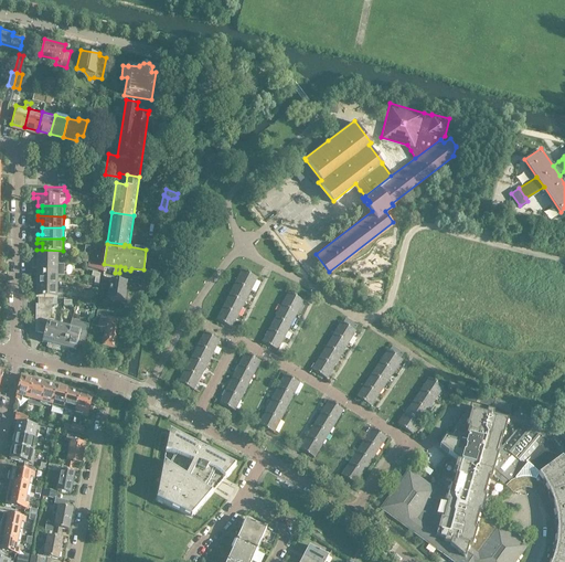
[(59,251),(36,250),(36,256),(32,256),(32,261),(59,262),(59,251)]
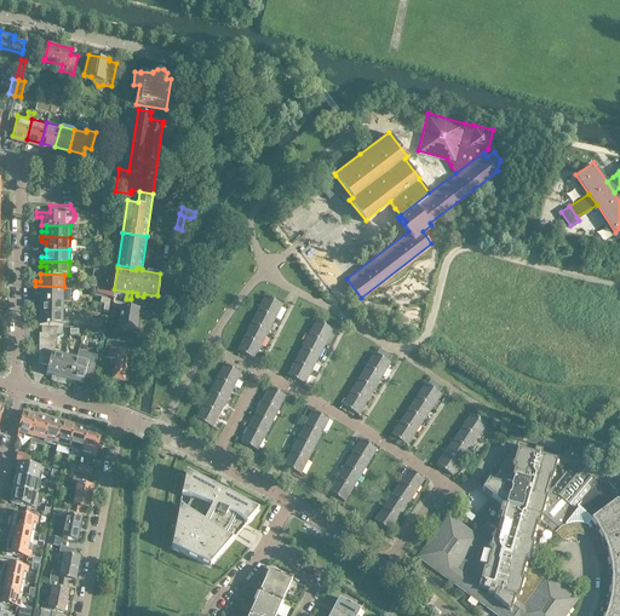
[(96,285),(95,293),(113,295),(114,287),(96,285)]
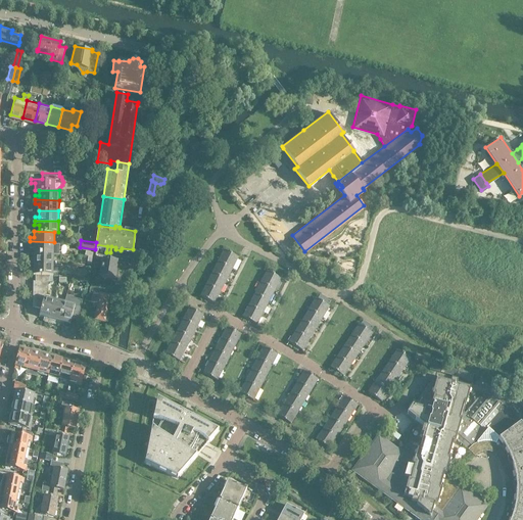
[(30,241),(30,245),(34,245),(34,251),(53,252),(59,252),(60,242),(54,242),(30,241)]
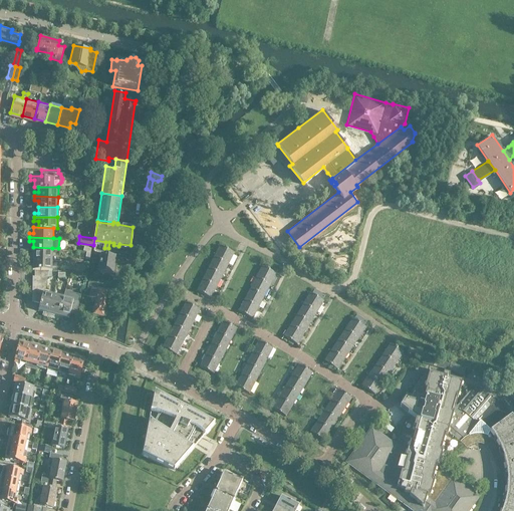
[(228,261),(234,250),(221,243),(215,254),(228,261)]
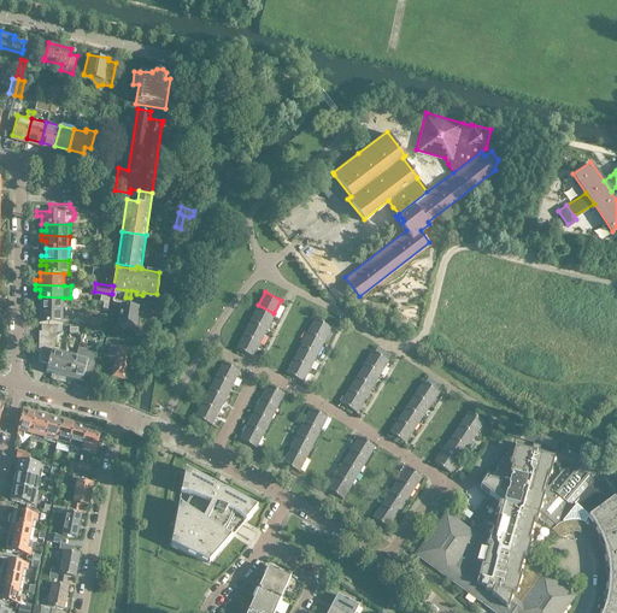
[(40,296),(40,305),(35,305),(35,310),(63,310),(63,298),(40,296)]
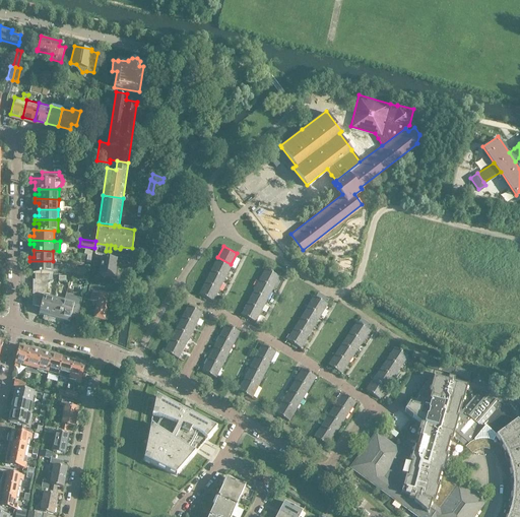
[(103,255),(100,272),(117,275),(119,265),(116,265),(117,257),(103,255)]
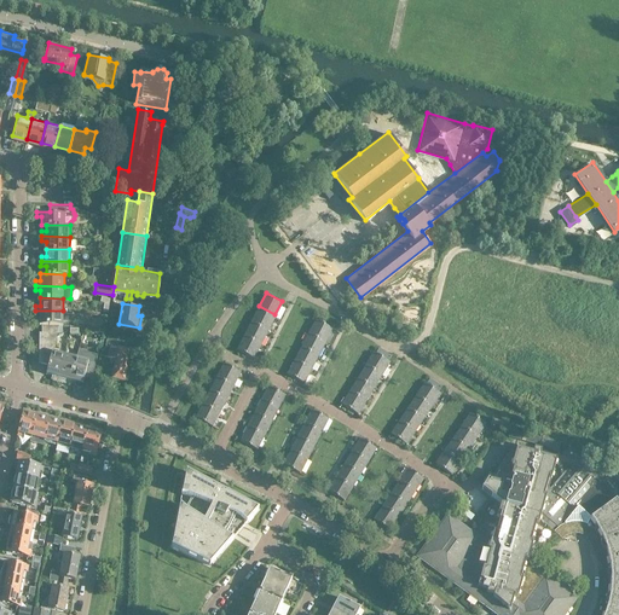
[(267,329),(275,314),(259,306),(252,320),(267,329)]
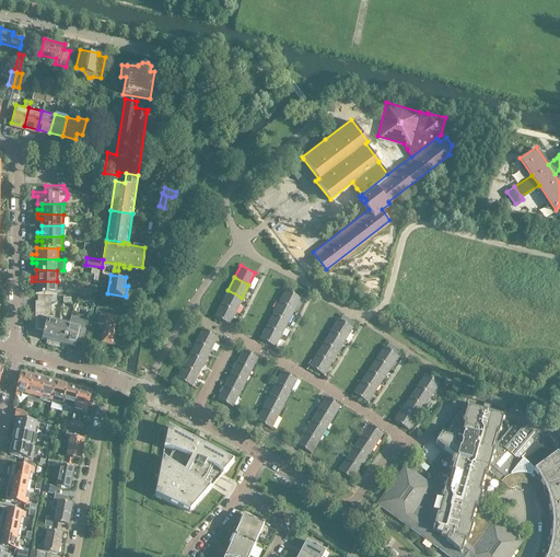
[(32,285),(36,286),(35,292),(38,292),(37,299),(51,302),(51,299),(53,292),(57,292),(57,281),(32,281),(32,285)]
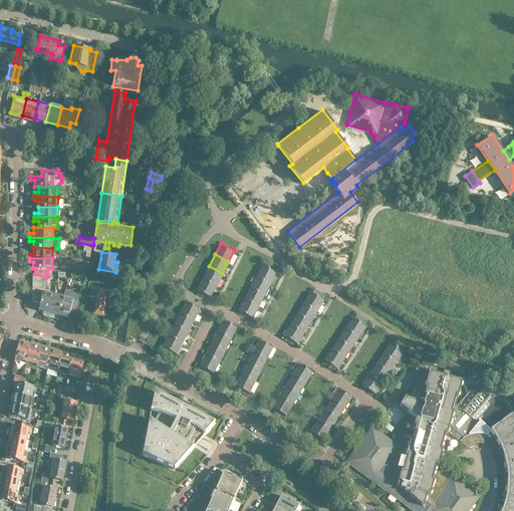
[(256,275),(258,276),(270,282),(277,267),(274,265),(272,268),(262,264),(256,275)]
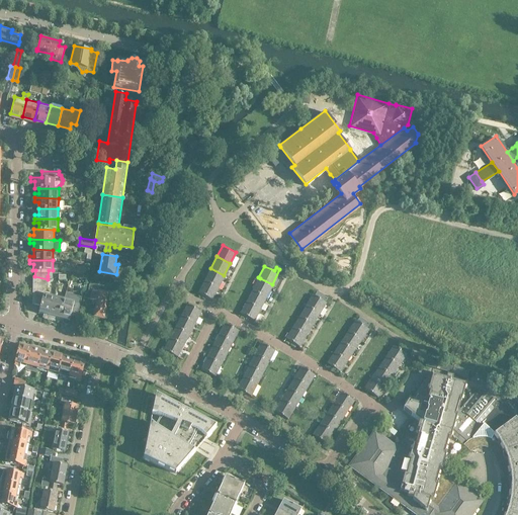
[(210,268),(204,279),(219,286),(224,275),(210,268)]
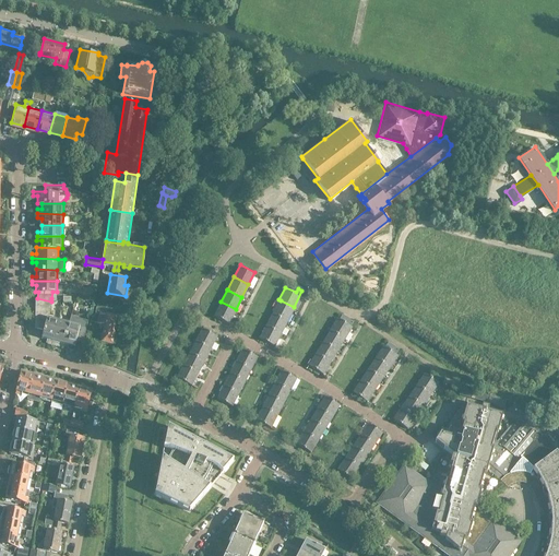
[(35,298),(35,305),(49,309),(51,302),(37,298),(35,298)]
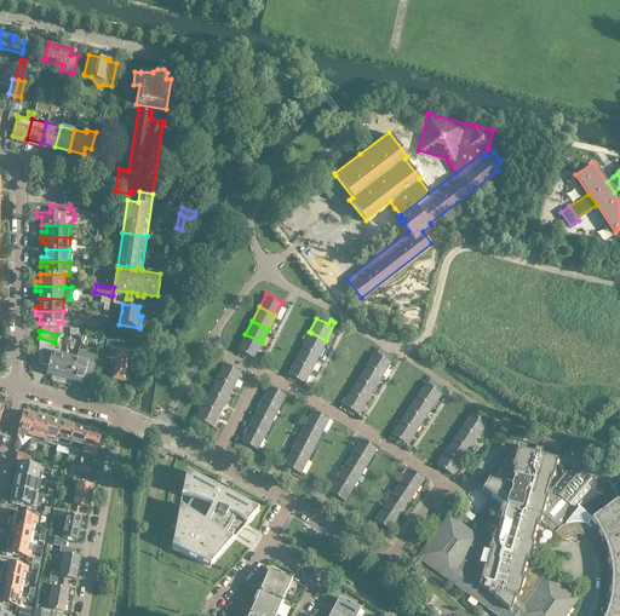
[(303,345),(304,346),(319,353),(326,340),(311,333),(309,332),(305,339),(303,345)]
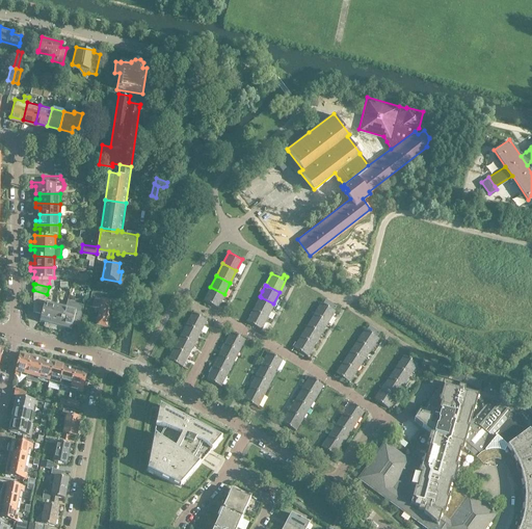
[(210,287),(204,298),(218,306),(224,294),(210,287)]
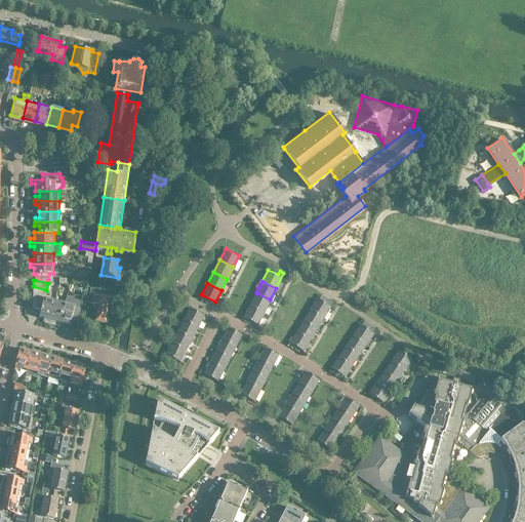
[(33,286),(33,292),(44,295),(45,295),(46,290),(33,286)]
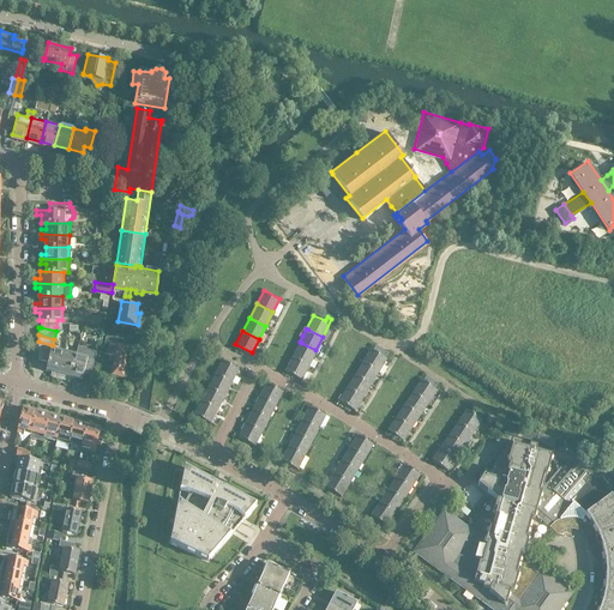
[(104,340),(103,345),(101,344),(100,350),(107,352),(114,354),(110,373),(112,373),(124,375),(127,345),(104,340)]
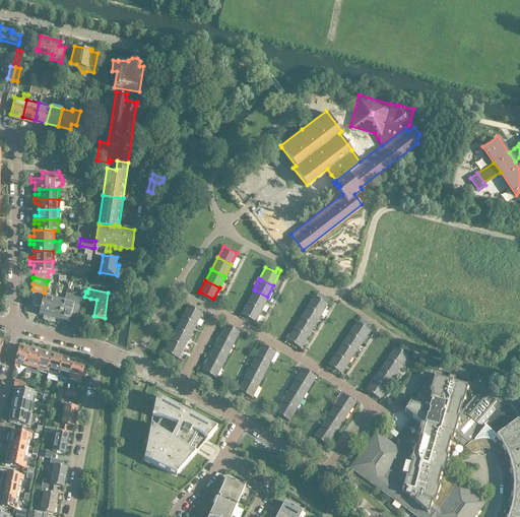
[(33,302),(41,305),(39,312),(45,314),(44,318),(48,319),(54,296),(45,293),(44,293),(33,289),(33,302)]
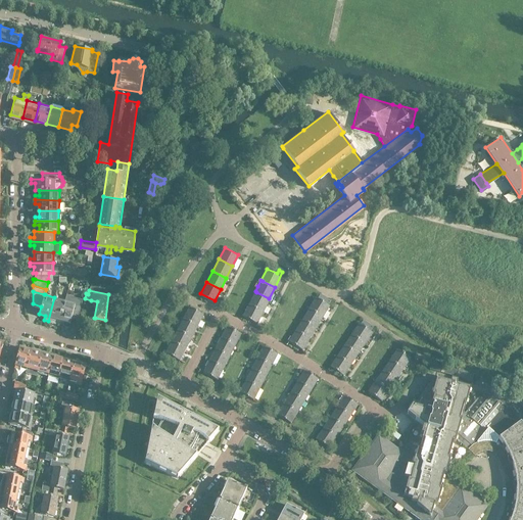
[(249,302),(251,303),(263,310),(269,298),(256,292),(255,291),(251,298),(249,302)]
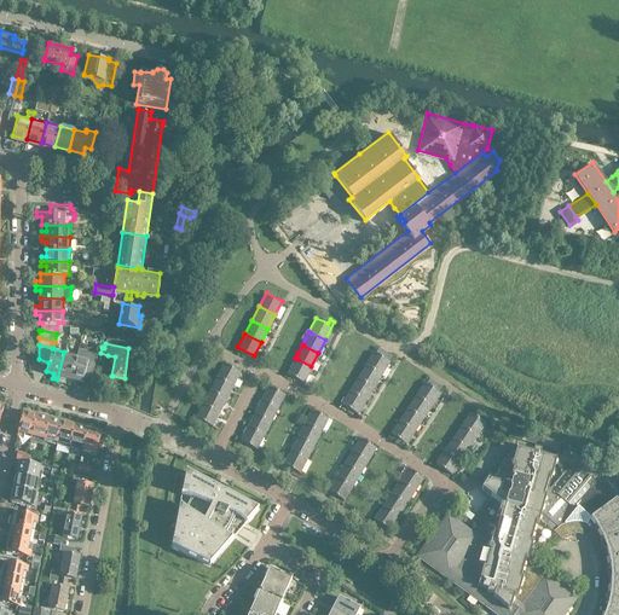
[(76,354),(70,377),(77,378),(76,384),(81,386),(86,372),(92,373),(97,355),(98,349),(92,348),(91,353),(88,353),(87,358),(76,354)]
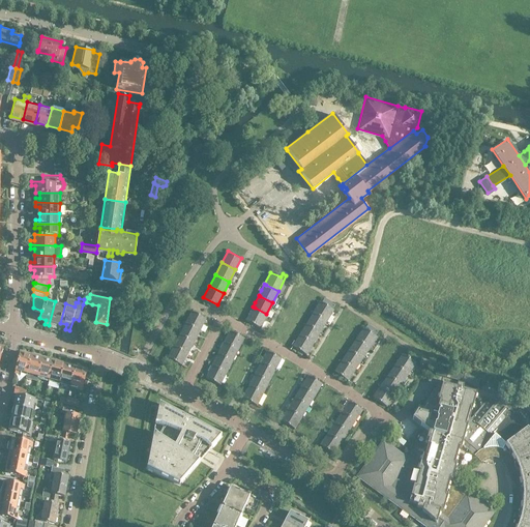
[(314,311),(316,312),(327,319),(333,308),(320,299),(316,305),(314,311)]
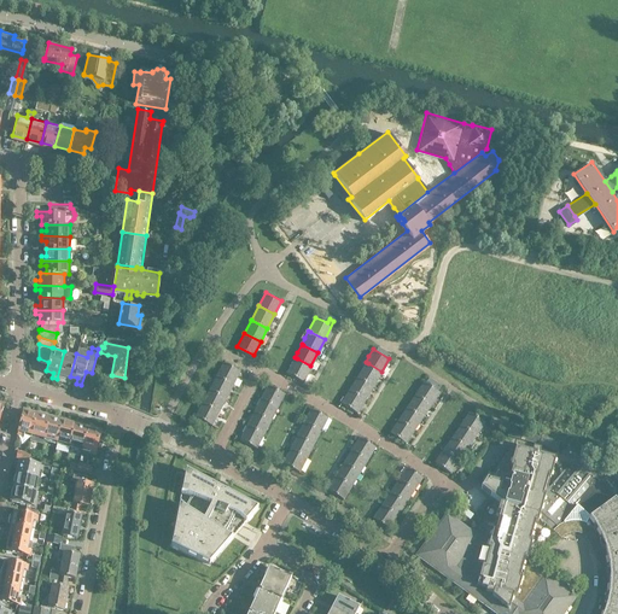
[(64,351),(57,379),(62,379),(63,374),(70,376),(76,354),(64,351)]
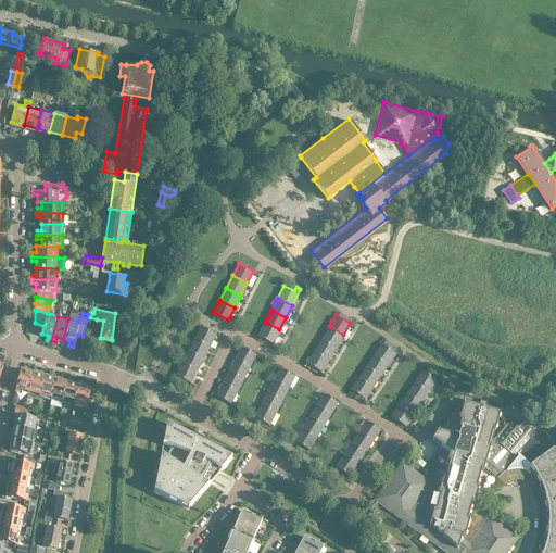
[(258,334),(258,335),(273,342),(279,329),(267,323),(265,322),(258,334)]
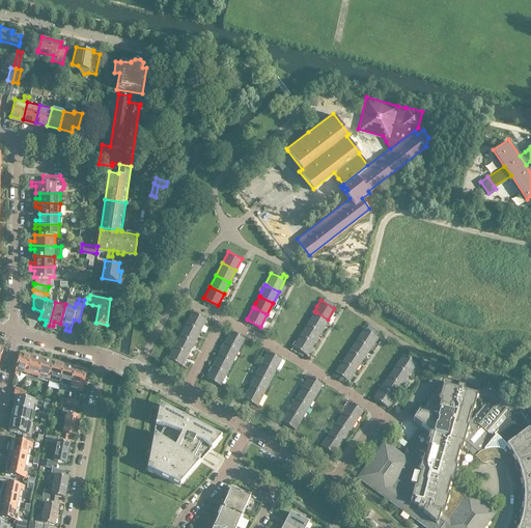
[(192,310),(187,322),(200,329),(206,317),(192,310)]
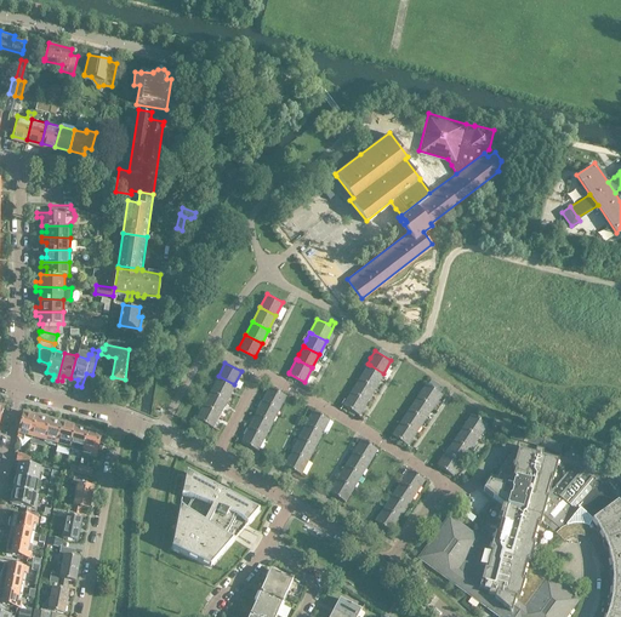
[(359,376),(362,377),(375,386),(383,373),(370,365),(368,364),(363,371),(359,376)]
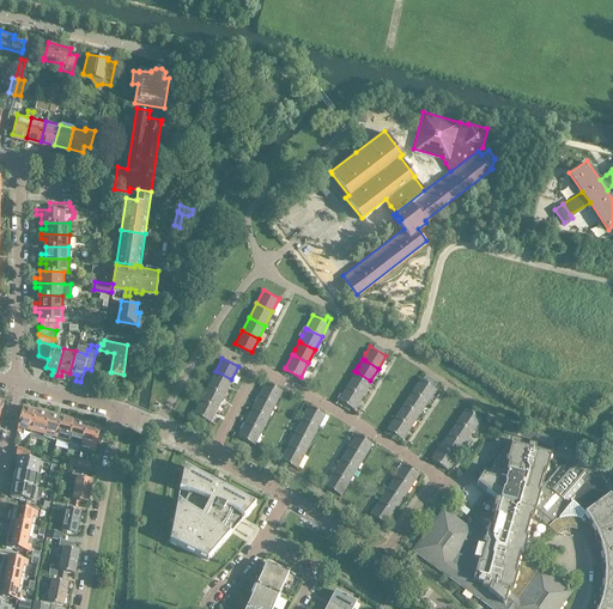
[(216,371),(208,384),(225,393),(231,379),(216,371)]
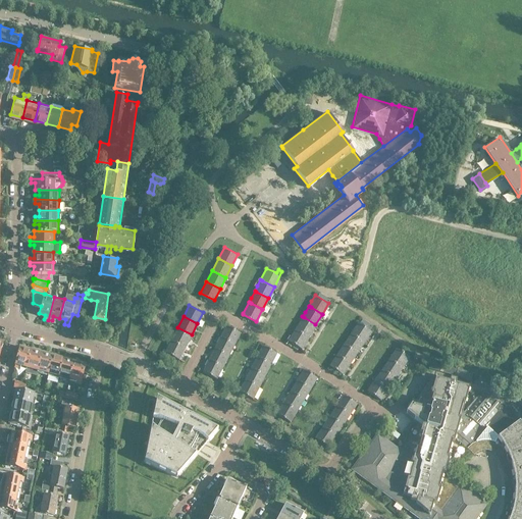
[(296,327),(298,328),(309,335),(315,324),(304,317),(302,316),(296,327)]
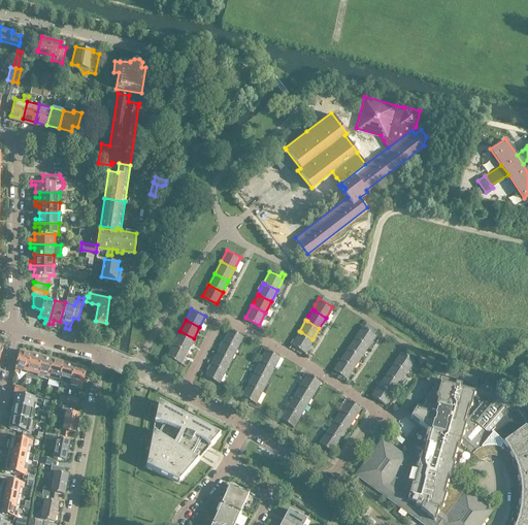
[(362,324),(355,335),(368,343),(375,333),(362,324)]
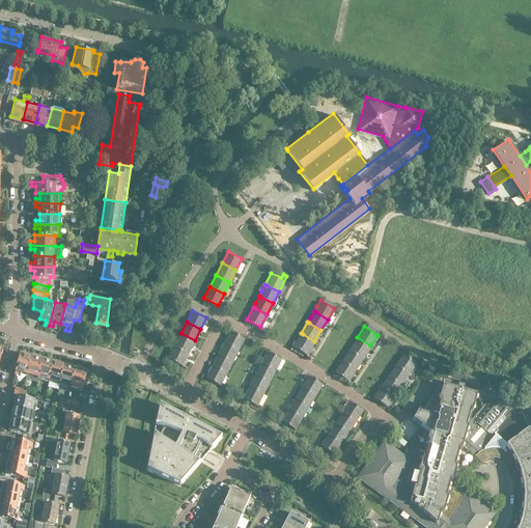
[(245,337),(230,329),(224,341),(239,349),(245,337)]
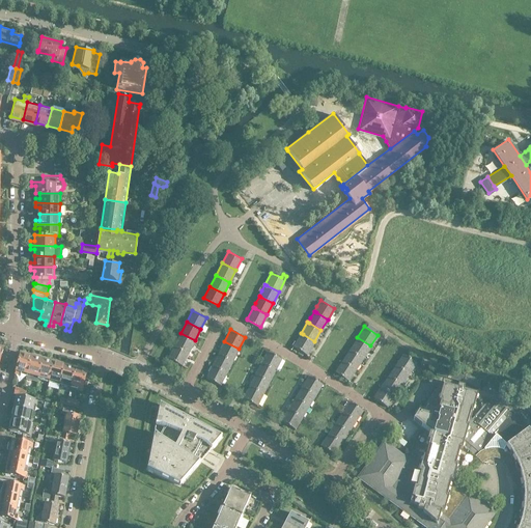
[(180,333),(174,344),(189,352),(195,340),(180,333)]
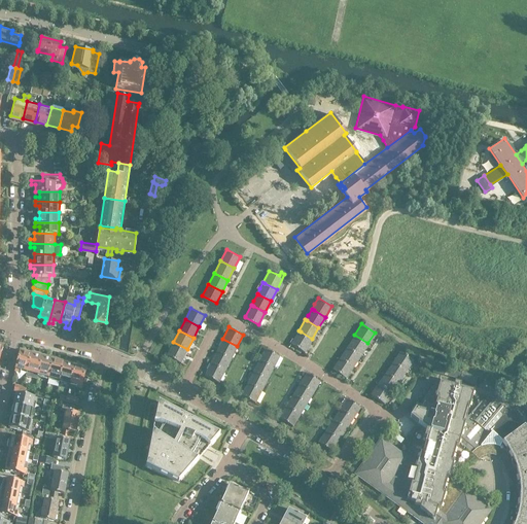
[(291,342),(305,350),(312,339),(301,332),(299,330),(291,342)]
